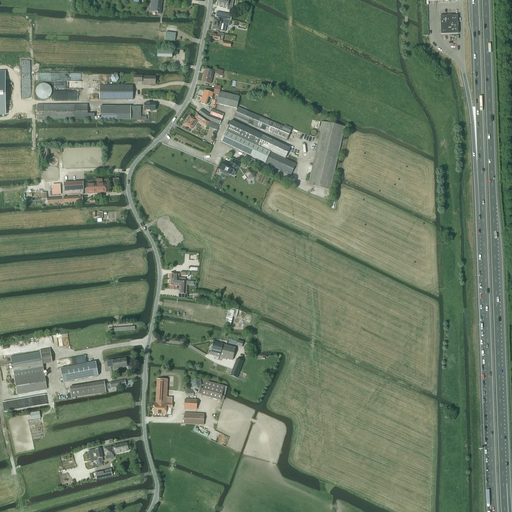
[(151,0),(150,12),(158,12),(157,14),(160,15),(161,0),(151,0)]
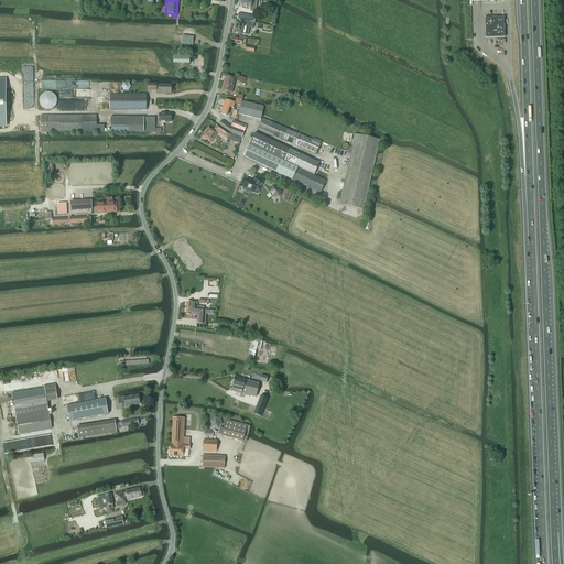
[(486,39),(505,38),(503,17),(485,17),(486,39)]
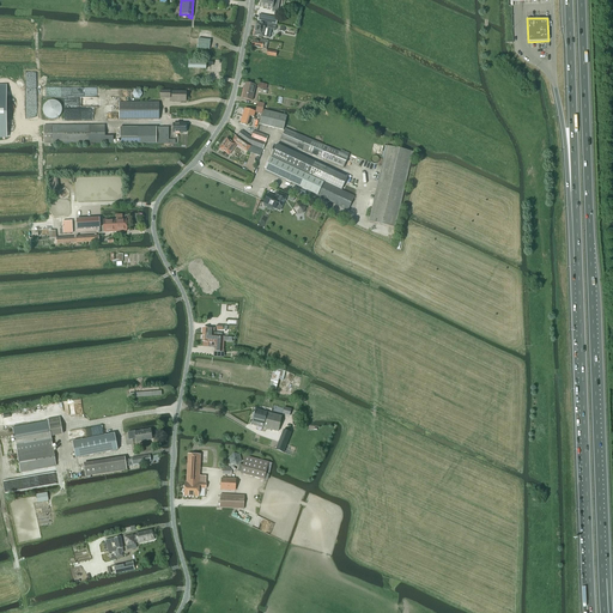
[(255,28),(254,36),(269,38),(271,29),(275,30),(277,25),(275,25),(272,24),(272,26),(263,24),(256,23),(256,26),(255,28)]
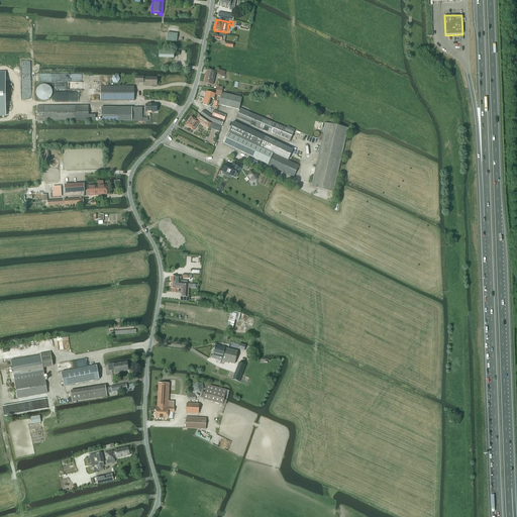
[(225,42),(226,34),(220,33),(219,36),(213,35),(212,39),(225,42)]
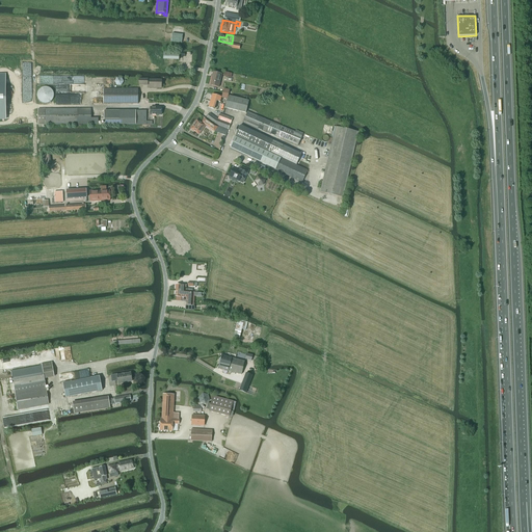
[(218,87),(221,74),(213,73),(210,85),(218,87)]
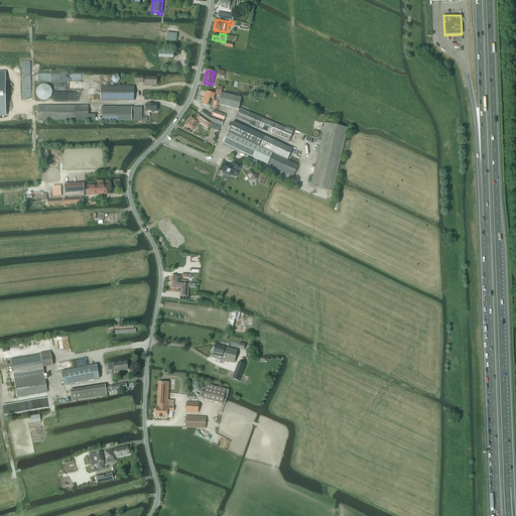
[(113,84),(117,84),(120,80),(118,76),(113,76),(111,80),(113,84)]
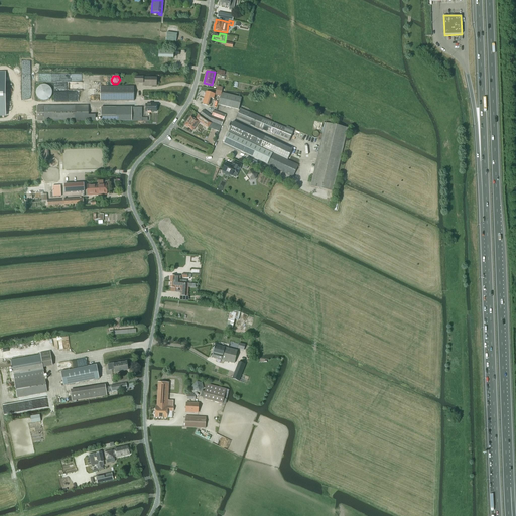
[(156,86),(156,78),(143,78),(143,77),(135,77),(135,83),(143,83),(143,80),(145,80),(145,86),(156,86)]
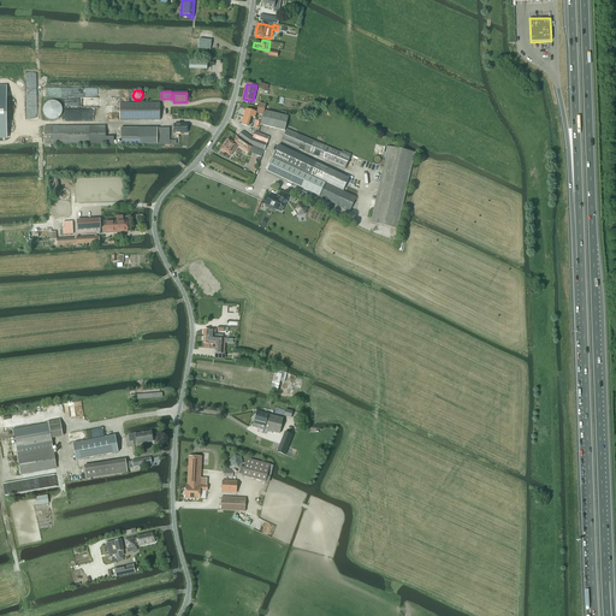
[(43,108),(42,111),(43,114),(45,117),(47,119),(49,120),(52,120),(55,120),(58,119),(60,118),(61,114),(63,112),(63,110),(61,106),(59,104),(57,102),(54,101),(52,101),(48,102),(46,104),(45,106),(43,108)]
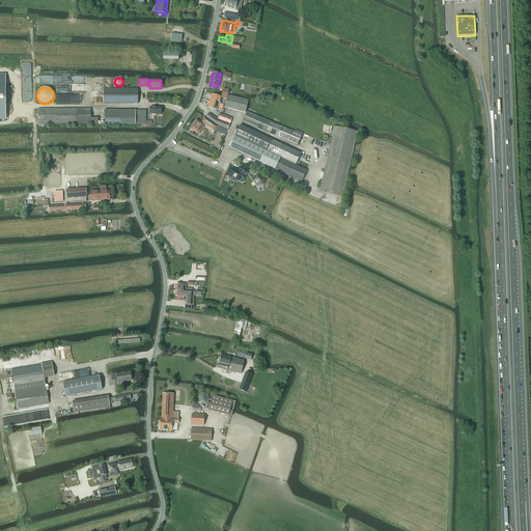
[(103,104),(138,104),(138,89),(103,89),(103,104)]
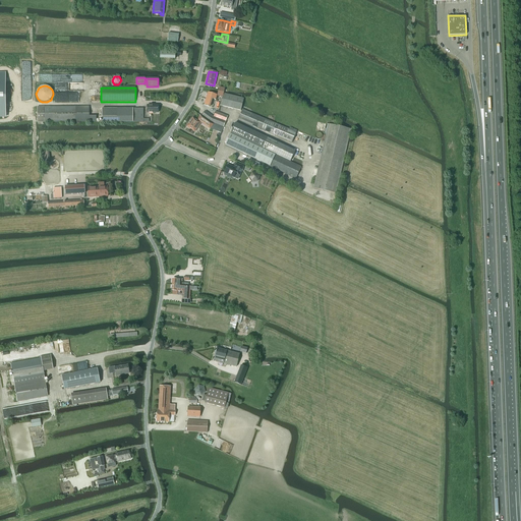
[(218,92),(217,97),(223,98),(221,106),(237,110),(240,111),(241,108),(244,99),(229,96),(227,95),(224,94),(224,93),(218,92)]
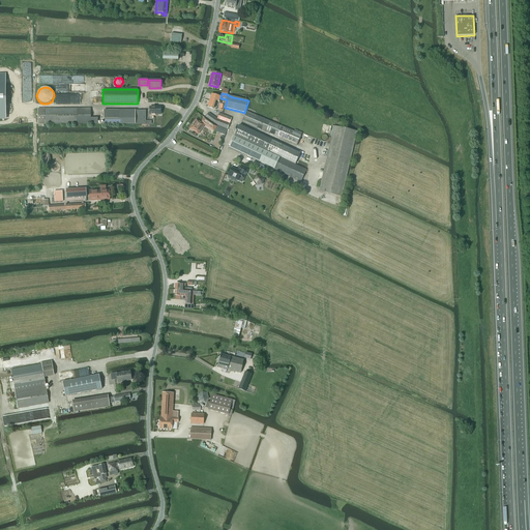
[(219,102),(221,97),(211,94),(207,108),(212,109),(214,102),(215,102),(216,101),(219,102)]
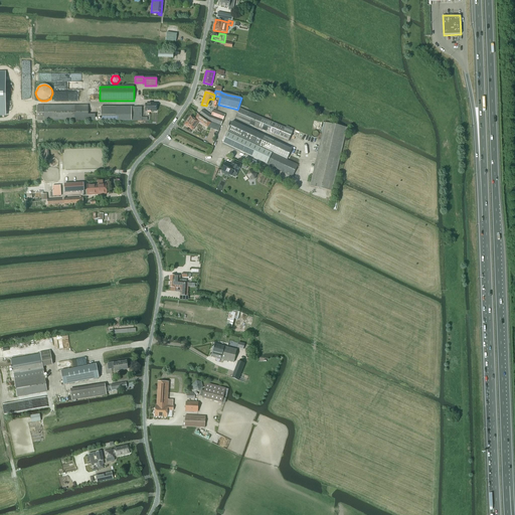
[(89,115),(88,106),(44,106),(36,106),(36,121),(44,121),(95,121),(95,115),(89,115)]
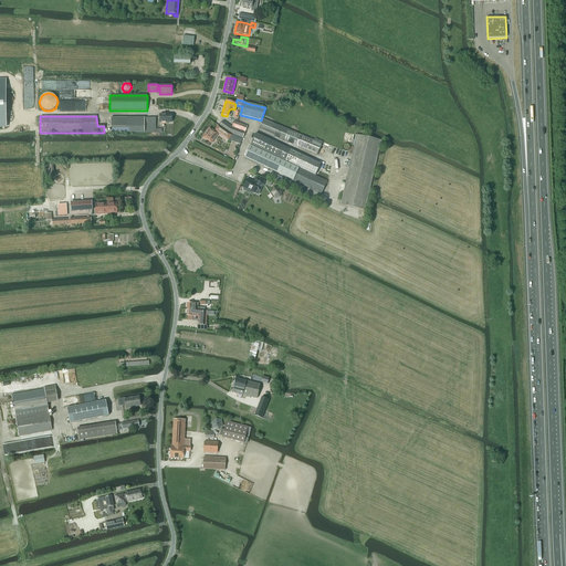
[(111,134),(128,133),(156,133),(156,118),(128,118),(111,118),(111,134)]
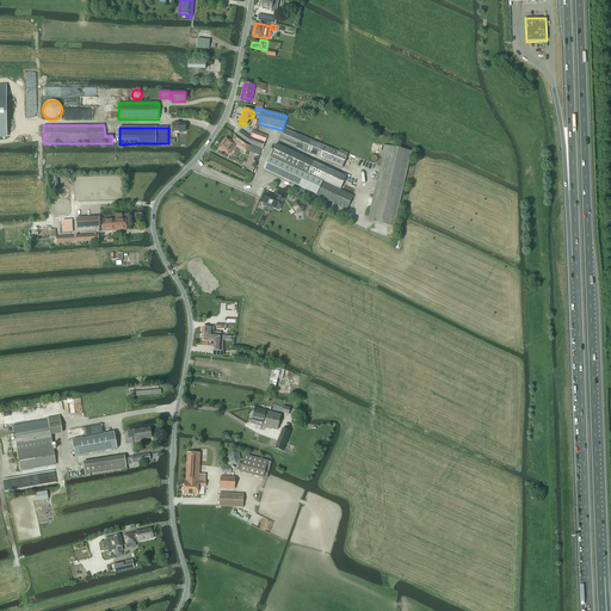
[(284,129),(279,141),(297,148),(343,167),(347,155),(349,154),(340,150),(339,152),(331,148),(302,136),(284,129)]
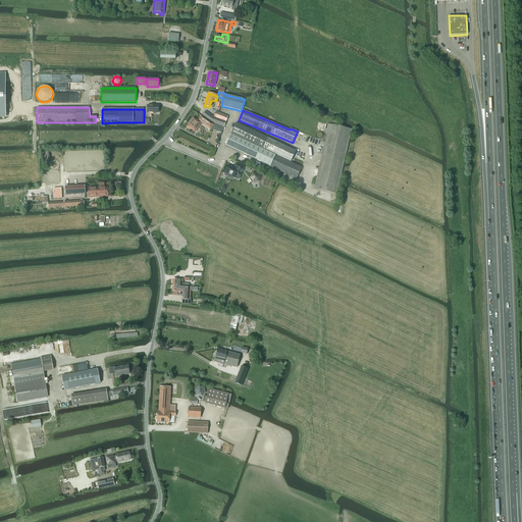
[(213,116),(206,111),(205,113),(204,112),(202,116),(211,123),(214,124),(224,127),(228,116),(216,112),(214,117),(213,116)]
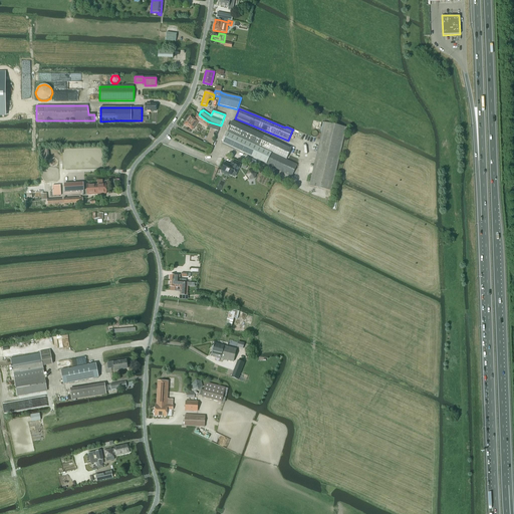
[(190,116),(184,124),(193,131),(199,121),(207,127),(208,126),(210,129),(219,132),(221,125),(211,122),(208,121),(199,114),(198,114),(195,119),(190,116)]
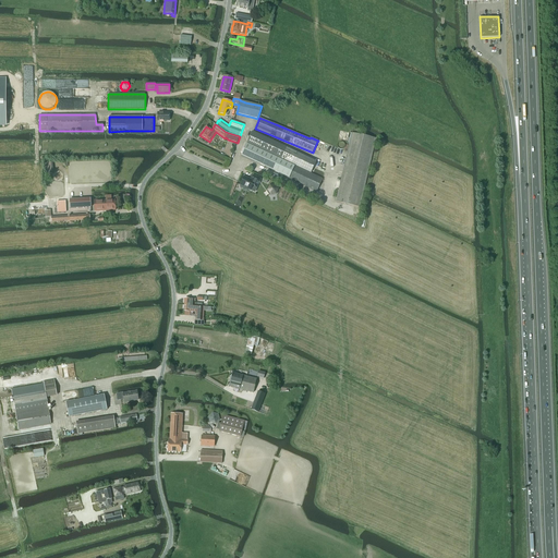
[(316,161),(252,132),(246,143),(241,156),(317,192),(323,179),(311,173),(316,161)]
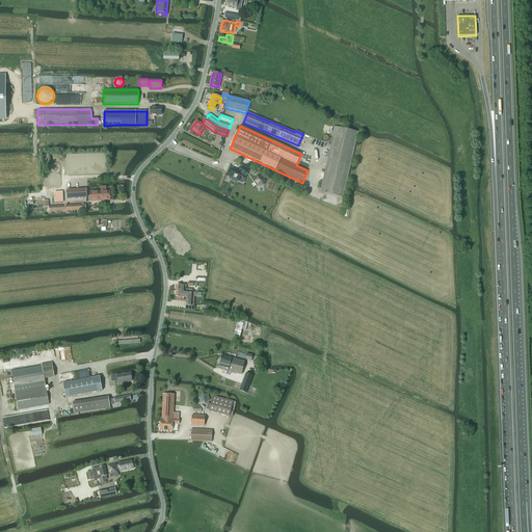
[(336,127),(320,192),(343,197),(358,132),(336,127)]
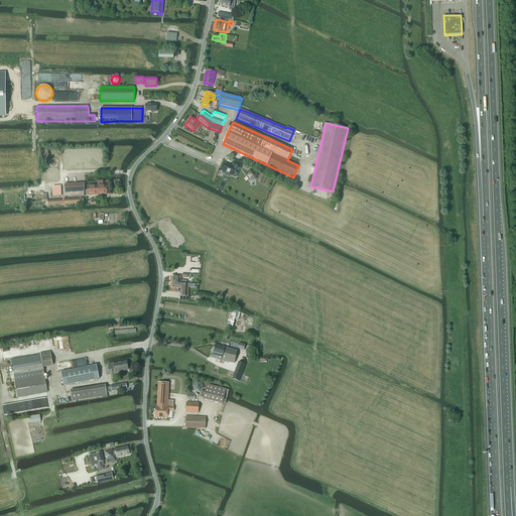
[(237,173),(241,166),(234,162),(232,166),(226,163),(222,171),(226,173),(225,174),(229,176),(230,174),(232,175),(232,176),(236,178),(238,173),(237,173)]
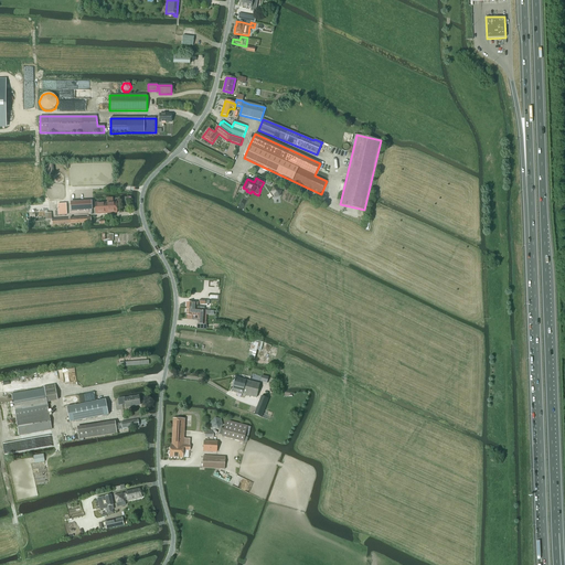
[(107,203),(106,203),(107,214),(117,213),(117,203),(113,203),(113,199),(110,200),(110,199),(107,199),(107,203)]
